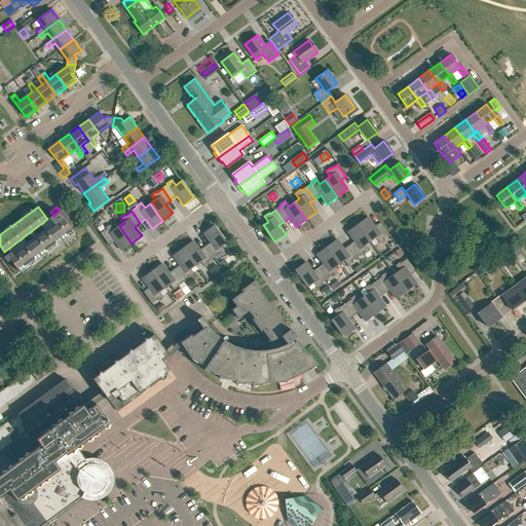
[(72,231),(69,226),(67,223),(65,221),(63,219),(62,217),(60,214),(58,212),(53,216),(50,218),(55,225),(14,256),(11,252),(4,257),(8,261),(10,260),(12,262),(14,265),(15,267),(17,269),(20,272),(68,235),(68,234),(72,231)]
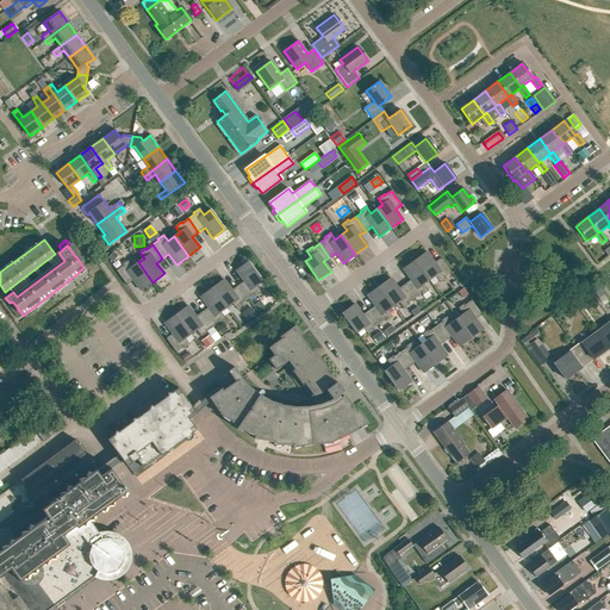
[(427,253),(414,261),(428,280),(435,277),(440,282),(446,278),(444,277),(450,272),(441,257),(434,262),(427,253)]
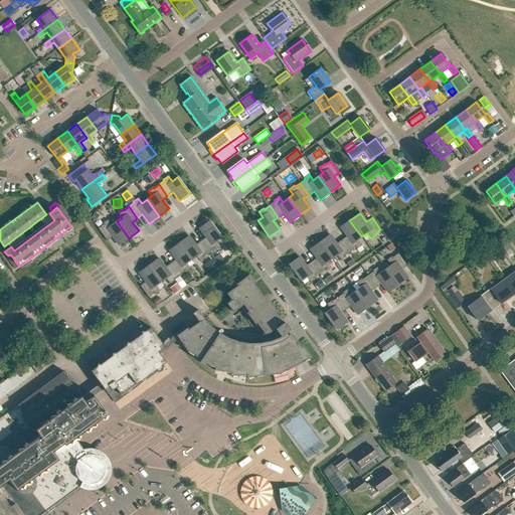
[(129,238),(117,221),(112,225),(108,220),(103,223),(104,224),(98,228),(107,240),(112,236),(119,245),(129,238)]
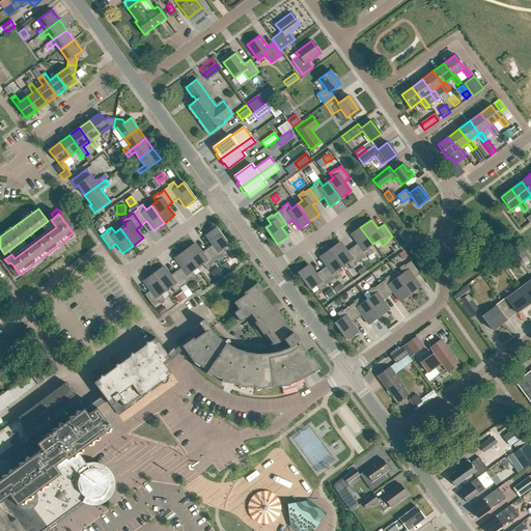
[(352,248),(360,260),(366,256),(367,257),(372,253),(368,248),(372,244),(360,227),(351,234),(357,244),(352,248)]
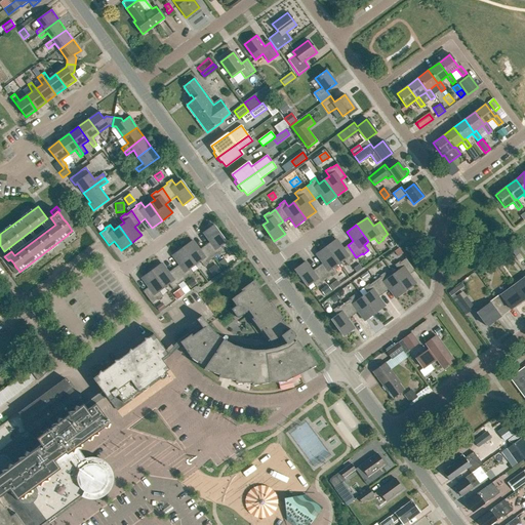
[(218,254),(219,255),(225,251),(220,246),(226,242),(213,226),(203,233),(209,242),(204,246),(213,258),(218,254)]
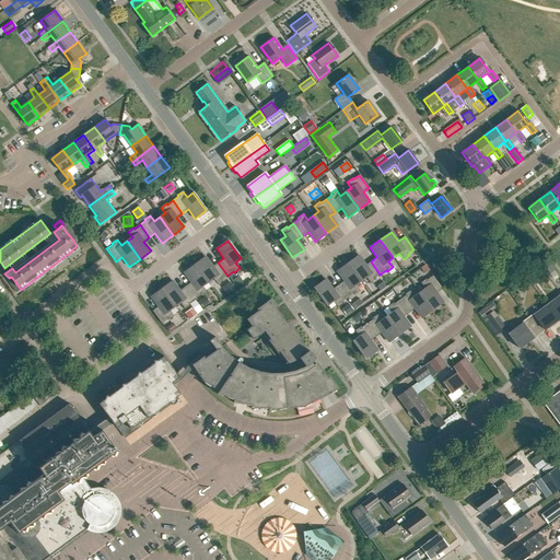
[(366,278),(370,283),(376,279),(375,278),(380,275),(371,261),(365,265),(359,255),(347,264),(360,281),(366,278)]
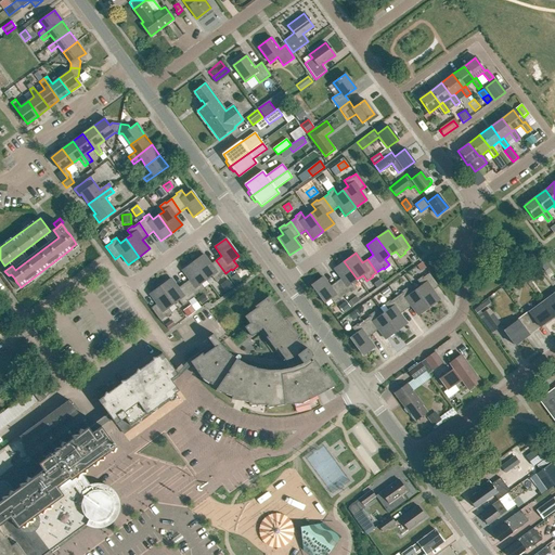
[(211,276),(216,282),(221,278),(220,276),(226,273),(216,260),(210,263),(204,255),(193,262),(206,280),(211,276)]
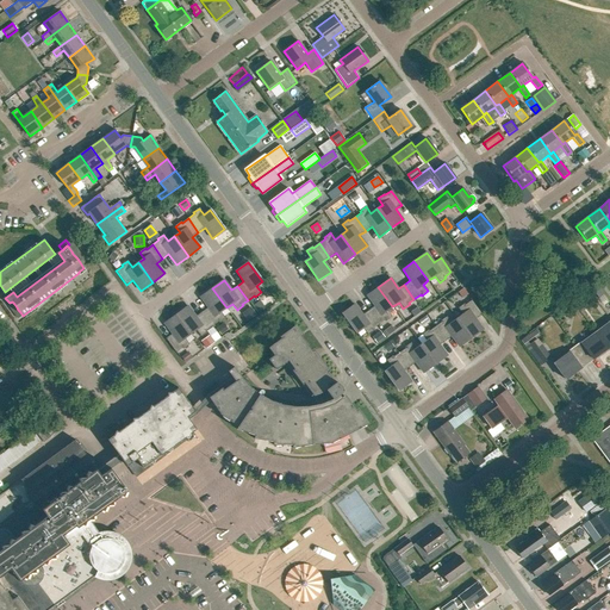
[(368,311),(379,325),(385,321),(386,322),(392,317),(387,311),(392,306),(378,287),(367,296),(374,306),(368,311)]
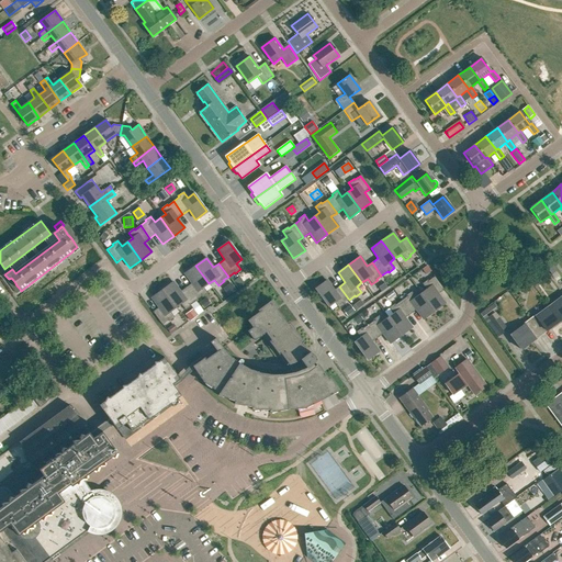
[(425,277),(431,272),(426,265),(420,269),(425,277)]
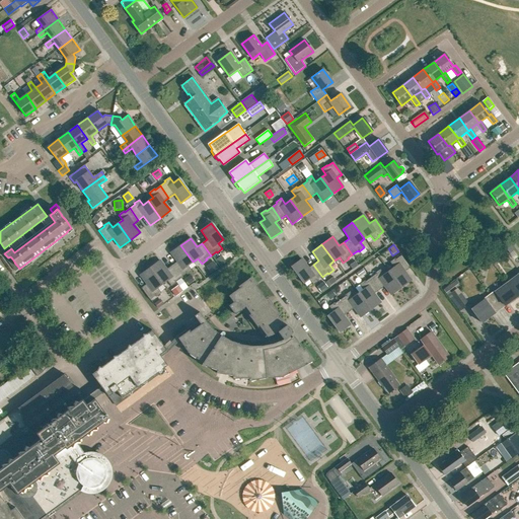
[(171,266),(180,278),(186,274),(187,275),(192,271),(188,266),(193,262),(180,245),(170,252),(176,262),(171,266)]
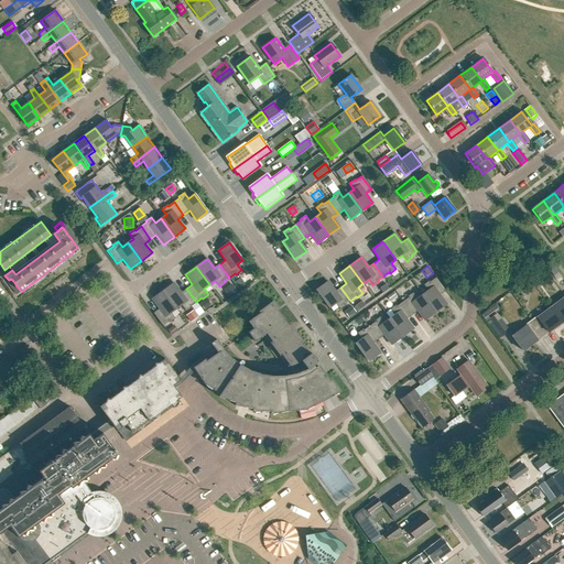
[(427,291),(422,294),(435,313),(446,304),(440,295),(445,291),(435,278),(430,282),(429,281),(423,285),(427,291)]
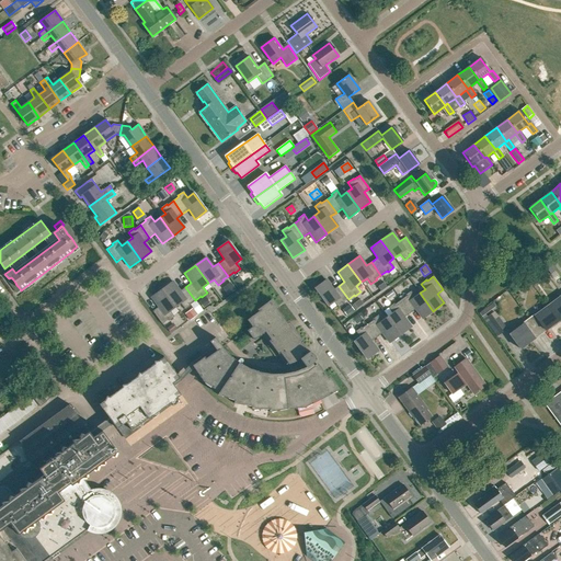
[(239,288),(244,284),(240,278),(235,283),(239,288)]
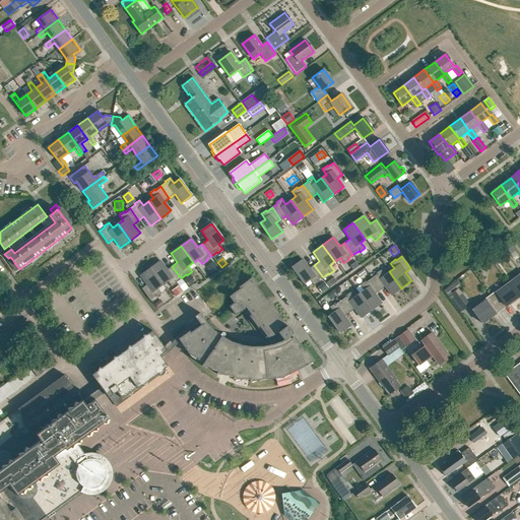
[(309,279),(313,285),(318,281),(318,280),(323,277),(314,265),(309,268),(303,259),(291,267),(304,283),(309,279)]
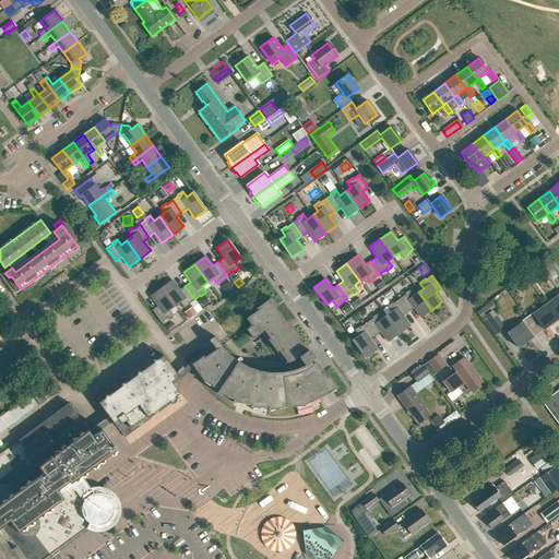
[(179,302),(183,308),(190,304),(189,304),(194,299),(185,286),(179,289),(173,281),(162,288),(175,306),(179,302)]
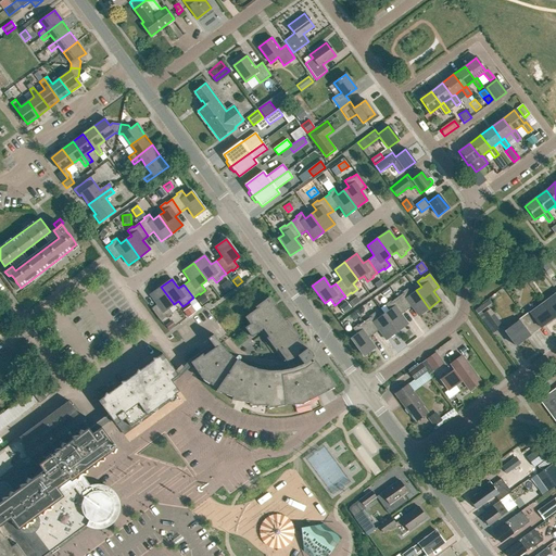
[(226,293),(234,287),(228,280),(220,286),(226,293)]
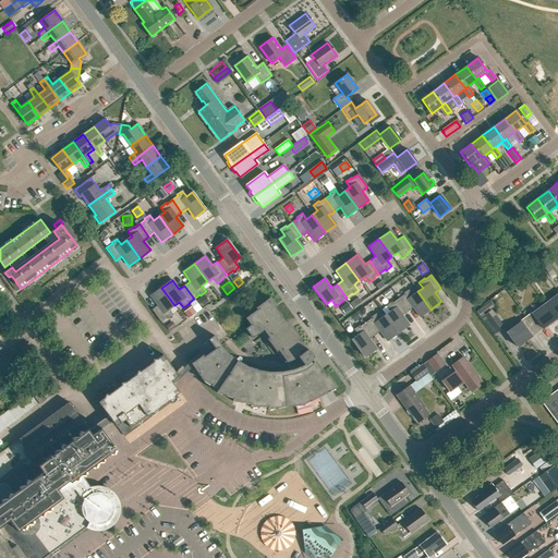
[(174,305),(161,288),(150,295),(157,305),(152,310),(161,323),(167,318),(168,319),(173,315),(169,310),(174,305)]
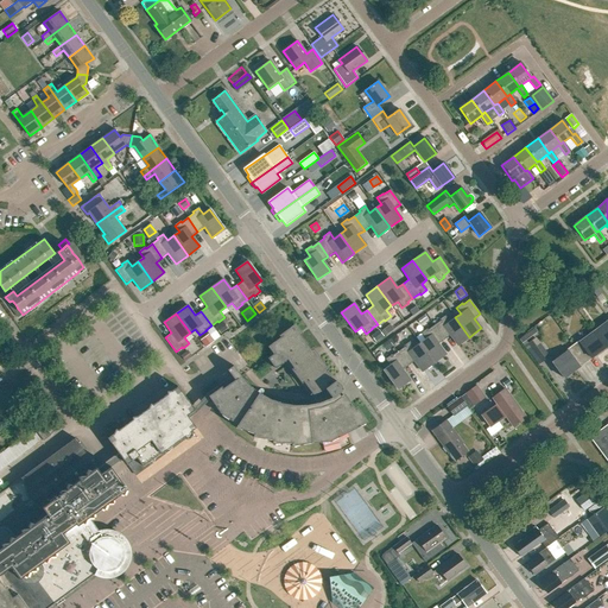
[(450,335),(457,346),(469,337),(455,317),(450,322),(445,315),(438,320),(439,321),(434,325),(444,340),(450,335)]
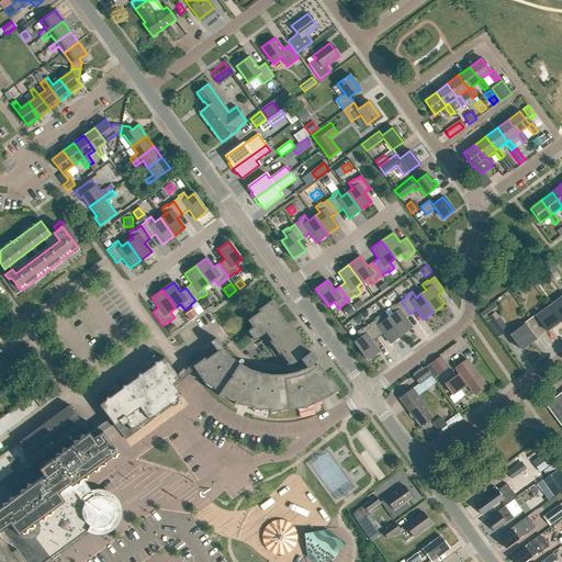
[(561,296),(550,305),(561,321),(561,319),(561,296)]
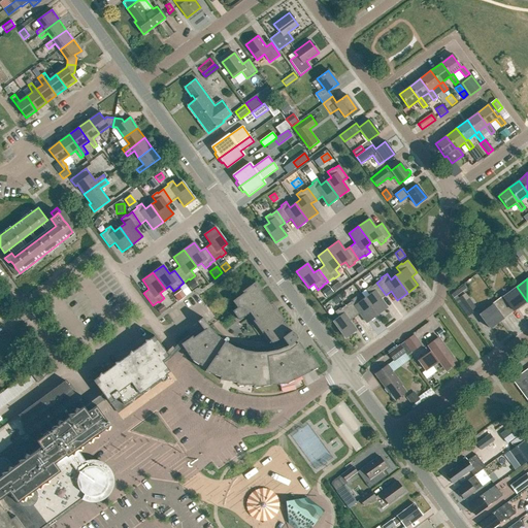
[(188,285),(191,290),(196,287),(193,282),(188,285)]
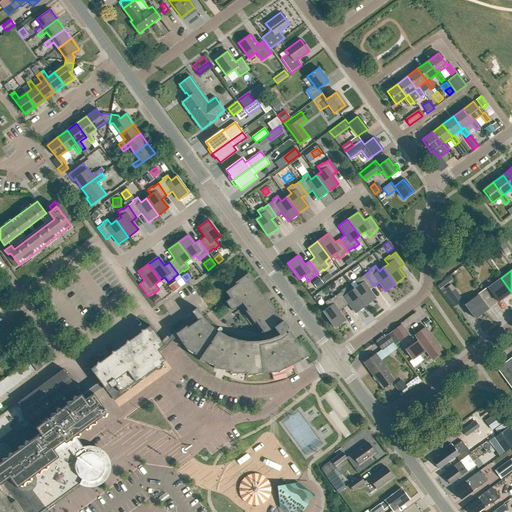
[(326,282),(331,278),(328,273),(323,277),(326,282)]
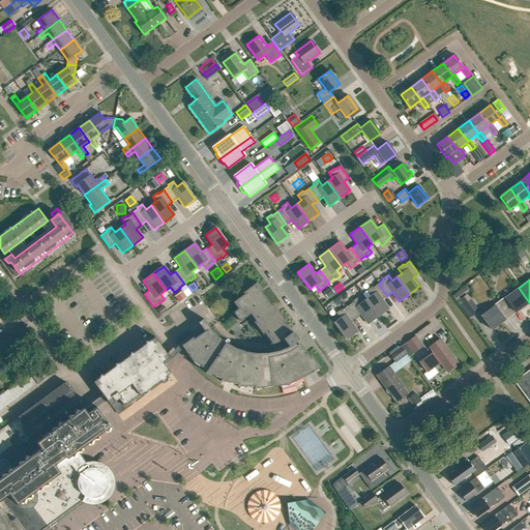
[(365,299),(378,317),(388,308),(382,300),(387,296),(378,284),(373,288),(372,287),(366,290),(371,296),(365,299)]
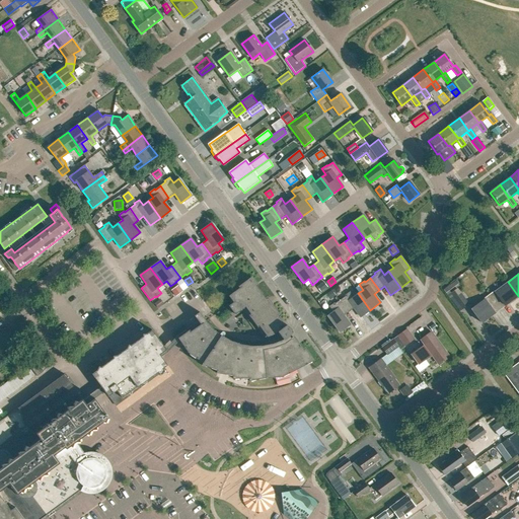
[(219,339),(210,331),(203,323),(206,321),(200,312),(195,316),(201,324),(189,332),(182,324),(173,331),(179,340),(191,352),(203,363),(217,370),(218,370),(222,369),(230,371),(229,372),(232,375),(233,375),(234,376),(249,378),(266,378),(281,374),(290,371),(295,370),(296,369),(301,366),(306,363),(311,360),(299,344),(293,336),(292,338),(290,335),(292,334),(292,332),(291,330),(291,329),(290,327),(289,326),(288,325),(286,325),(284,326),(283,324),(284,323),(271,306),(269,304),(256,286),(254,284),(251,280),(229,296),(233,302),(228,306),(235,314),(243,308),(270,345),(273,345),(273,347),(263,350),(251,350),(239,348),(229,344),(219,339)]
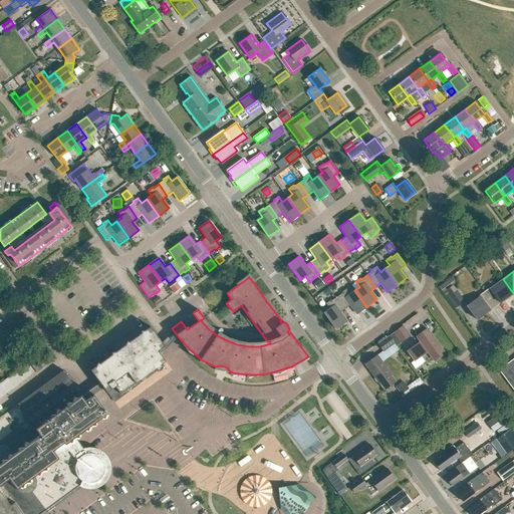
[(513,293),(503,279),(491,289),(490,287),(484,292),(495,306),(513,293)]
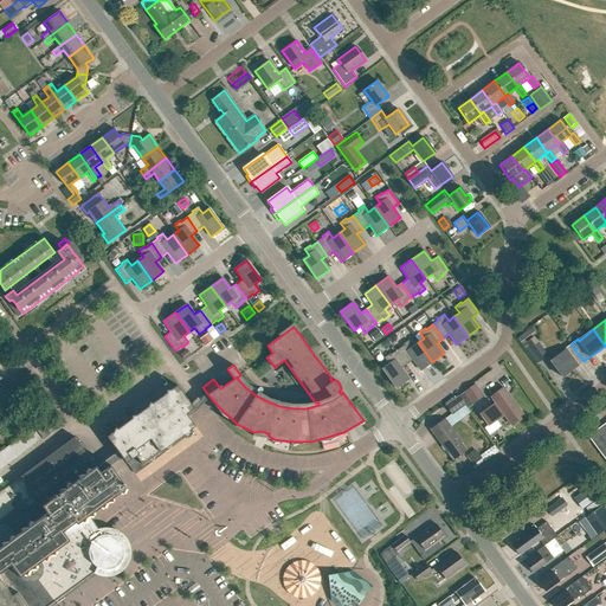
[(382,336),(378,330),(372,334),(376,340),(382,336)]
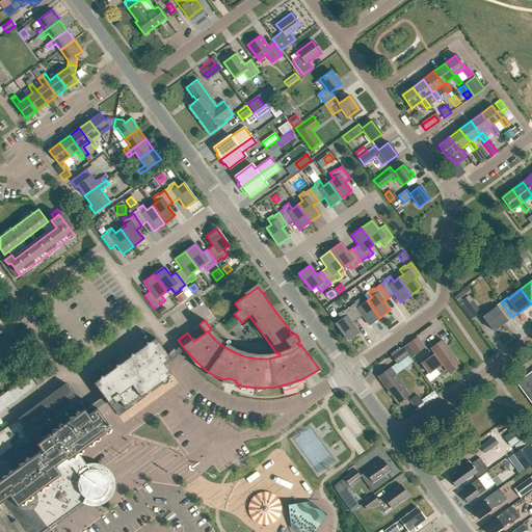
[(180,304),(187,299),(184,295),(177,300),(180,304)]
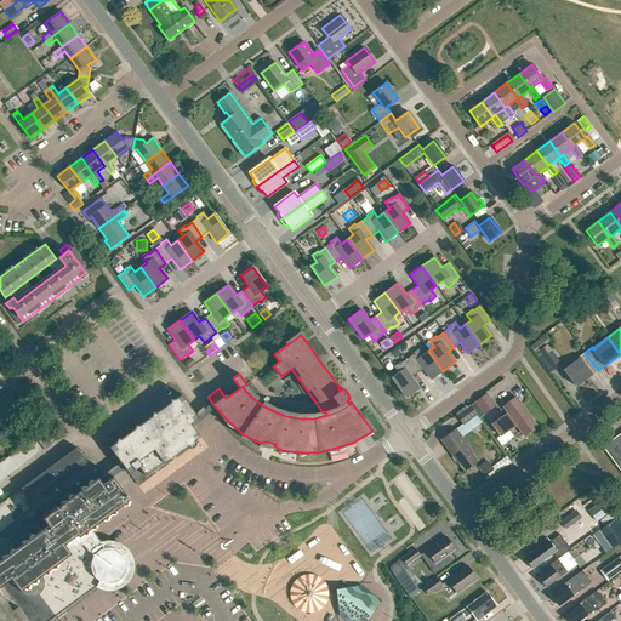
[(562,365),(547,346),(539,352),(537,348),(534,351),(551,372),(562,365)]
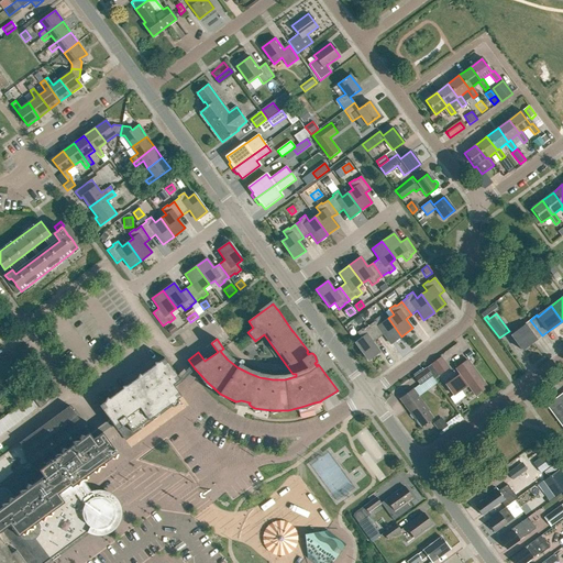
[(364,321),(363,320),(360,315),(353,320),(357,326),(364,321)]
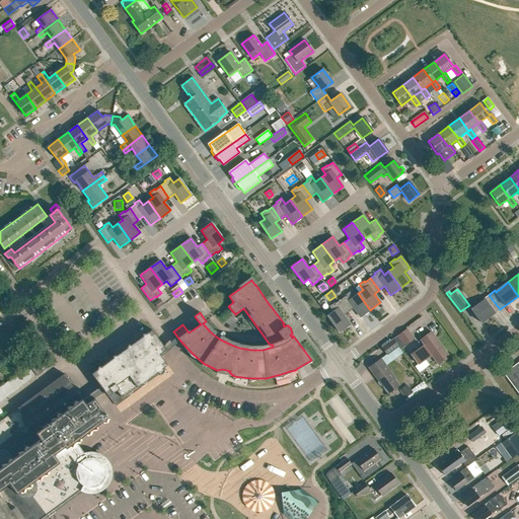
[(354,308),(360,317),(370,310),(358,293),(353,297),(349,292),(344,295),(345,296),(340,300),(349,312),(354,308)]
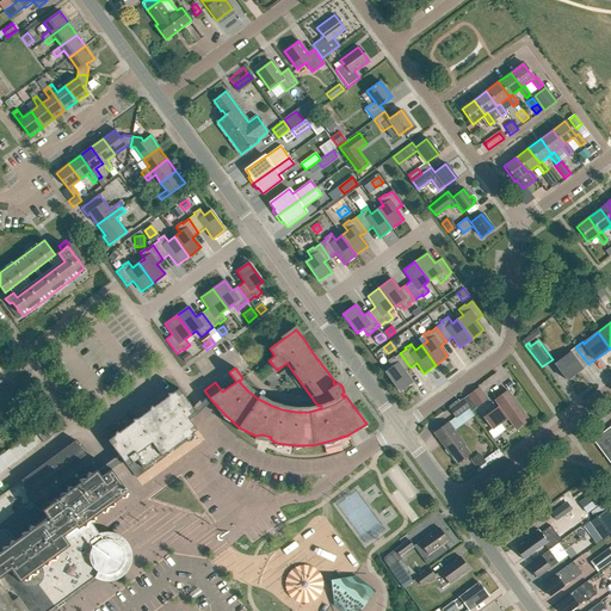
[(588,364),(575,347),(569,352),(571,353),(555,364),(567,381),(588,364)]
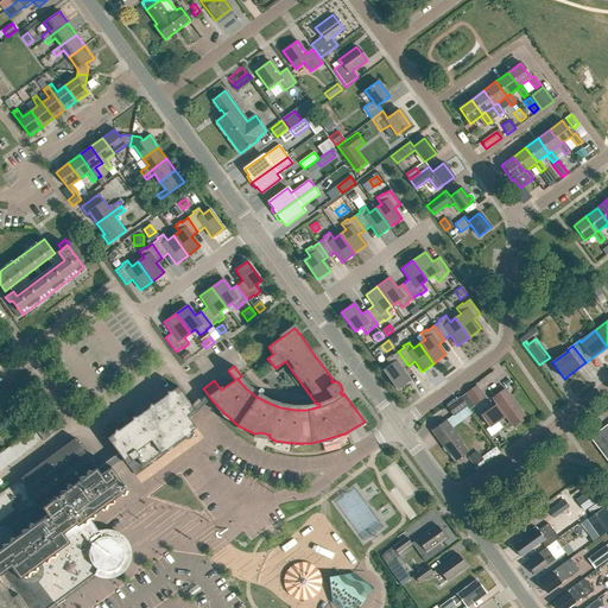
[(184,361),(191,356),(188,350),(181,355),(184,361)]
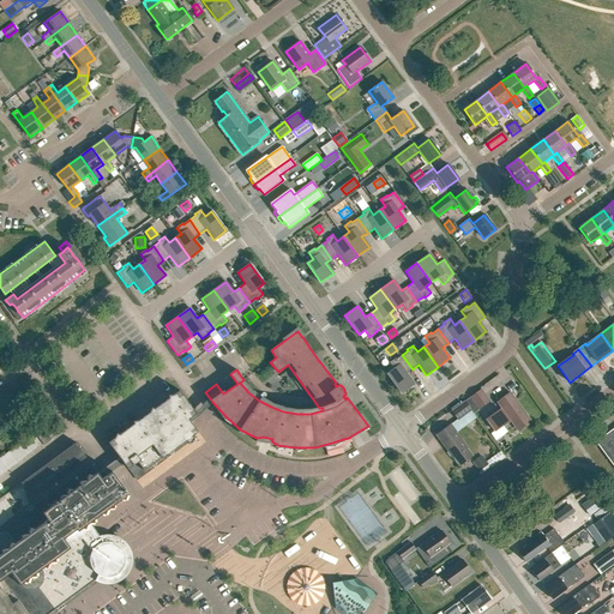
[(387,374),(402,393),(414,384),(407,374),(413,369),(402,355),(396,360),(395,359),(389,363),(393,369),(387,374)]
